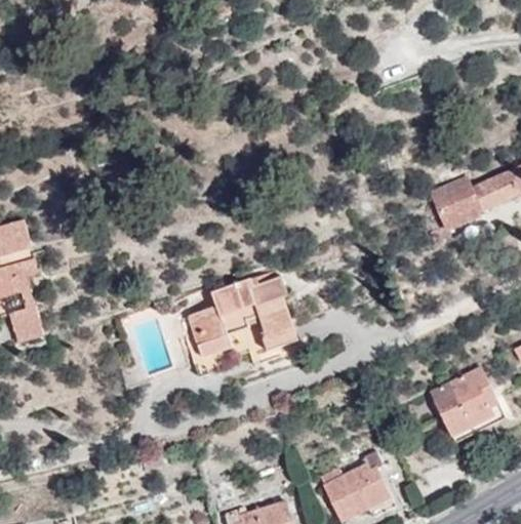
[(466,176),(461,179),(475,211),(520,190),(520,164),(472,186),(466,176)]
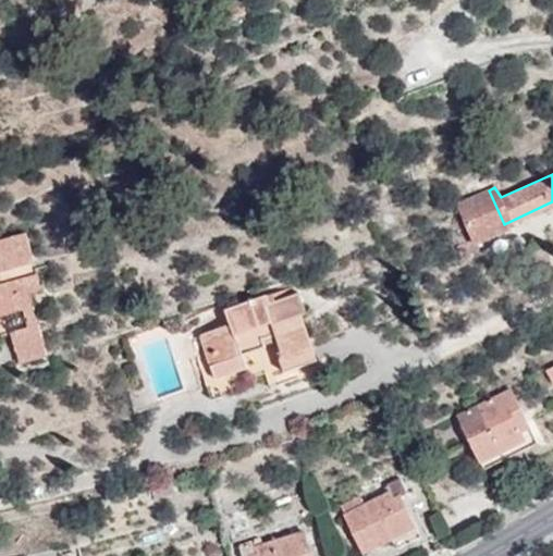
[(504,224),(489,190),(457,204),(475,243),(507,230),(504,224)]
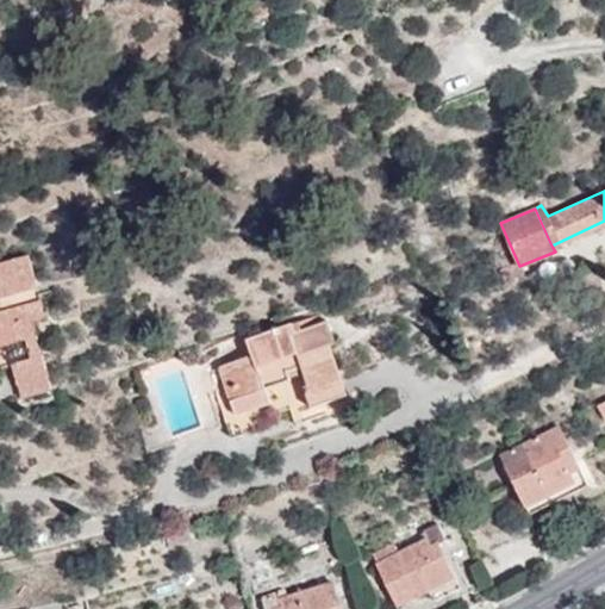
[(0,343),(22,337),(12,306),(23,303),(20,291),(33,287),(24,254),(0,261),(0,343)]
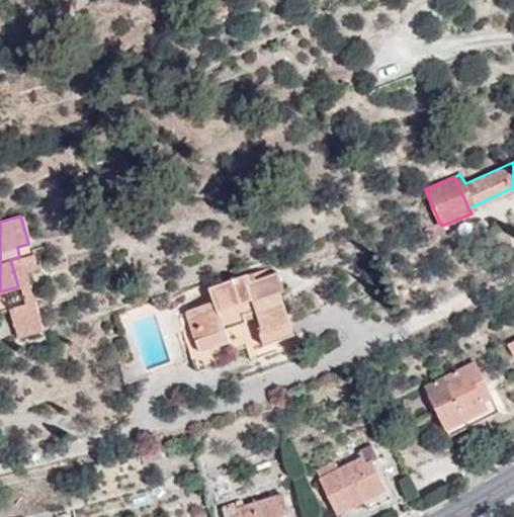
[(10,260),(18,286),(23,304),(7,308),(15,338),(40,331),(25,272),(35,269),(28,244),(17,247),(19,257),(10,260)]
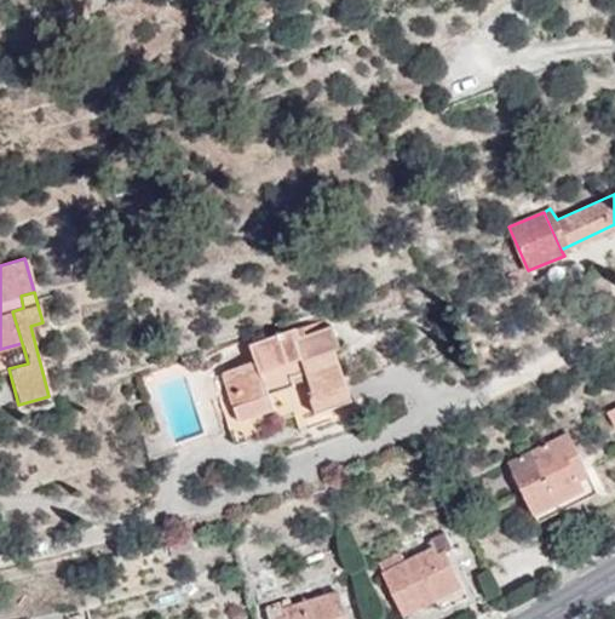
[(327,410),(350,400),(332,349),(337,347),(329,327),(297,337),(293,328),(249,345),(254,361),(222,373),(228,394),(217,399),(233,445),(281,428),(279,418),(293,413),(299,430),(329,418),(327,410)]
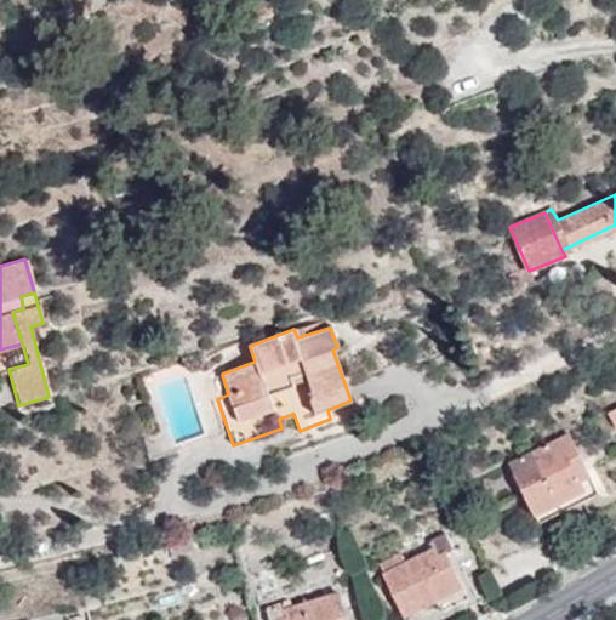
[(508,461),(534,515),(583,489),(587,496),(597,493),(566,432),(508,461)]
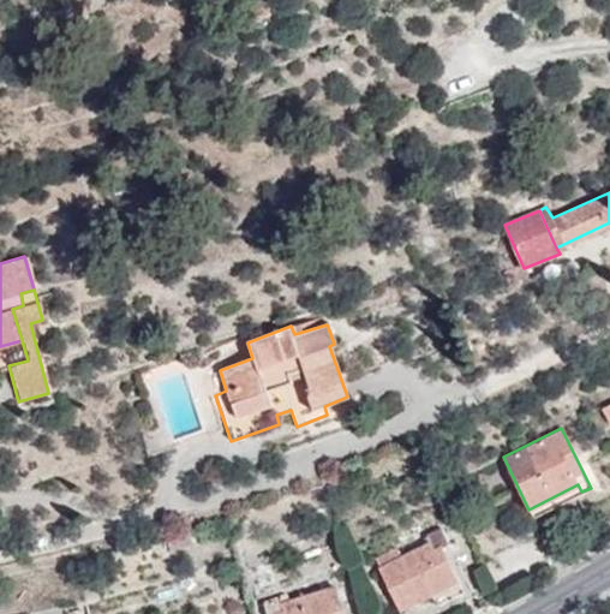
[(578,484),(528,510),(533,517),(581,492),(578,484)]
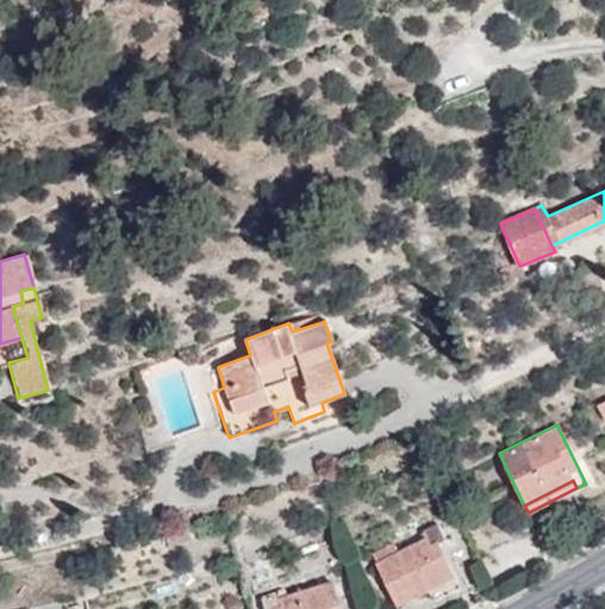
[(199,528),(197,522),(164,532),(162,533),(166,542),(186,536),(185,532),(199,528)]
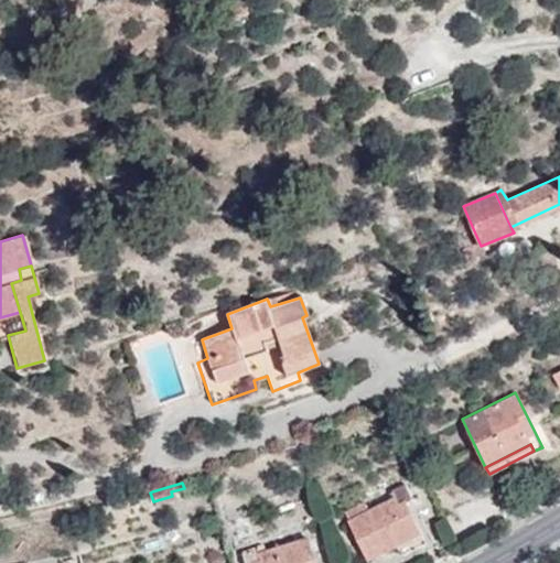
[(411,498),(402,484),(389,490),(392,496),(366,510),(363,502),(342,512),(366,559),(395,543),(400,554),(423,541),(404,502),(411,498)]
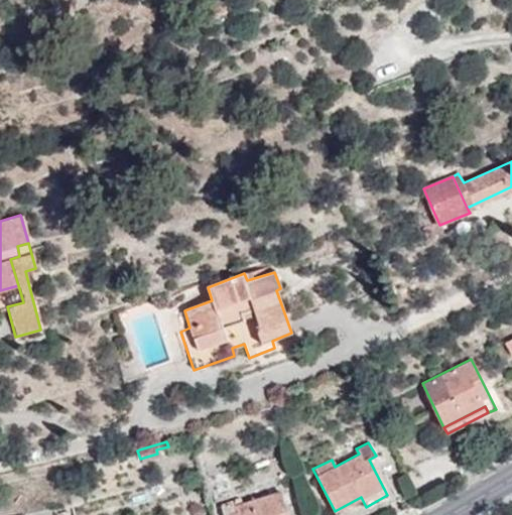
[(285,514),(278,492),(234,505),(232,500),(219,504),(222,514),(285,514)]
